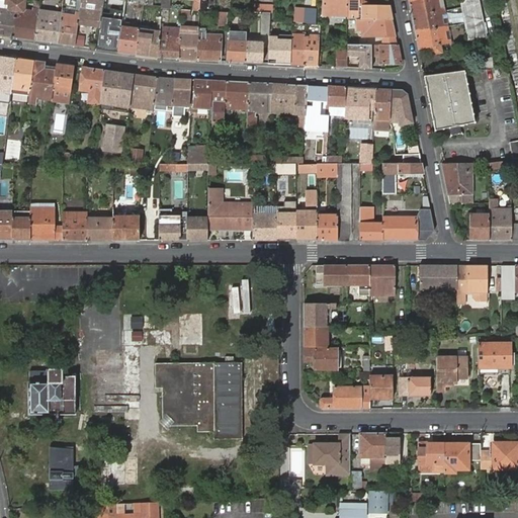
[(8,11),(0,9),(0,36),(12,38),(16,0),(5,0),(5,7),(8,7),(8,11)]
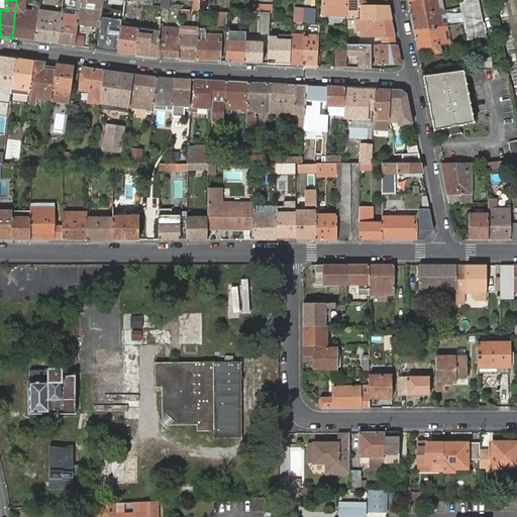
[(24,0),(21,0),(16,0),(12,38),(34,41),(37,15),(39,2),(33,2),(31,11),(23,10),(24,0)]
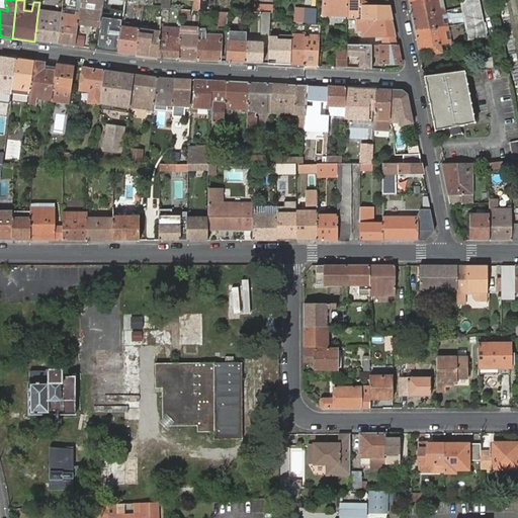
[(80,0),(81,0),(79,14),(79,18),(101,21),(103,0),(80,0)]
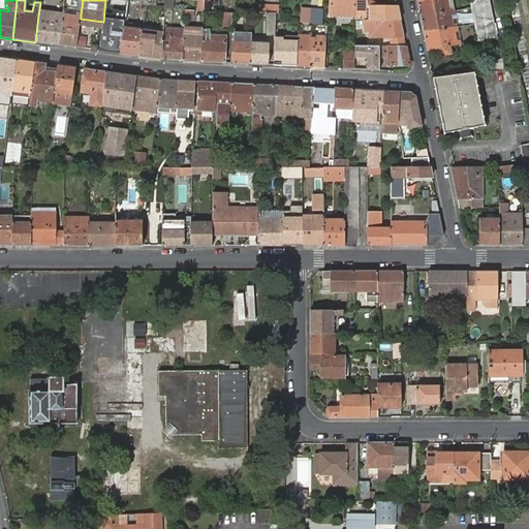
[(102,29),(99,52),(120,55),(124,23),(128,1),(125,0),(105,0),(103,22),(102,29)]
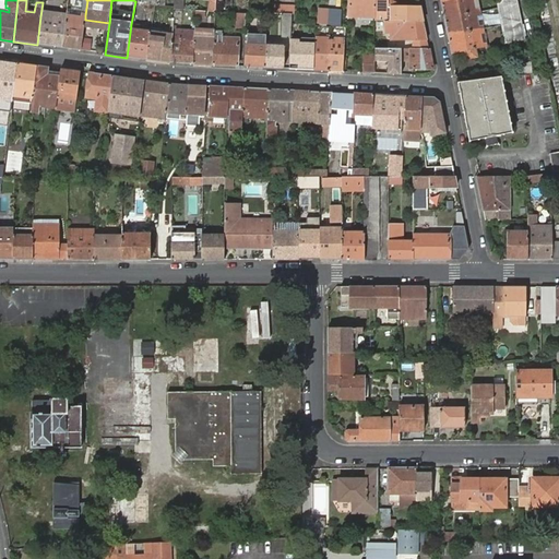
[(173,0),(173,9),(173,10),(182,11),(182,0),(173,0)]
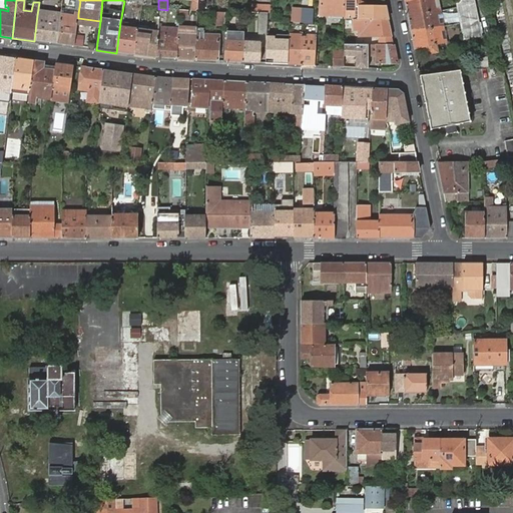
[(254,7),(254,12),(259,12),(267,13),(267,15),(271,14),(271,0),(263,0),(263,7),(254,7)]
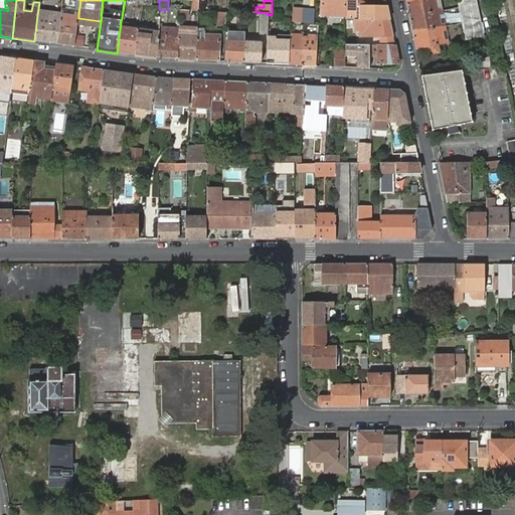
[(345,15),(344,0),(322,0),(322,15),(345,15)]
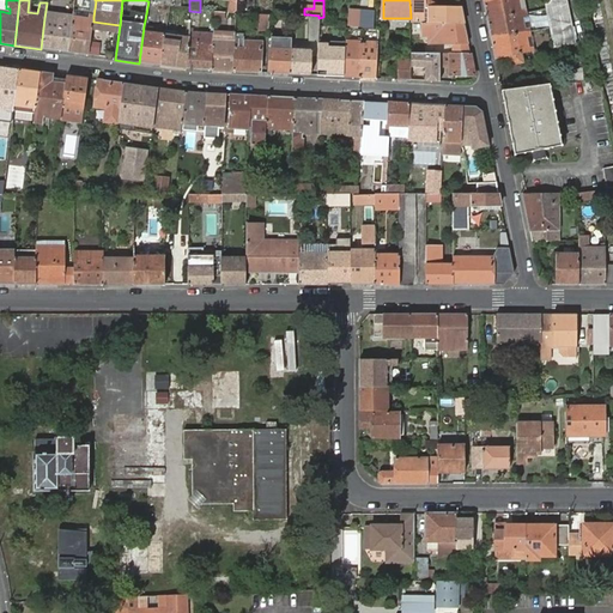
[(424,0),(410,0),(411,18),(411,22),(425,23),(424,0)]
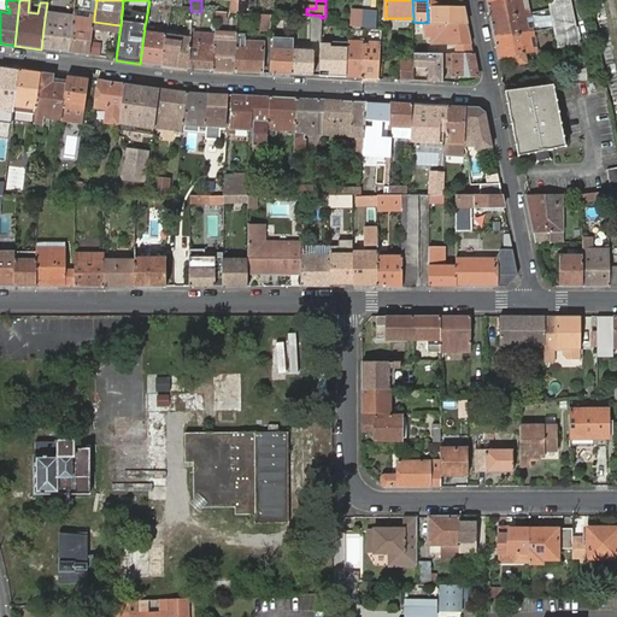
[(486,0),(499,59),(511,58),(513,65),(526,63),(524,56),(538,52),(533,28),(528,29),(526,19),(532,19),(529,9),(524,9),(522,0),(486,0)]
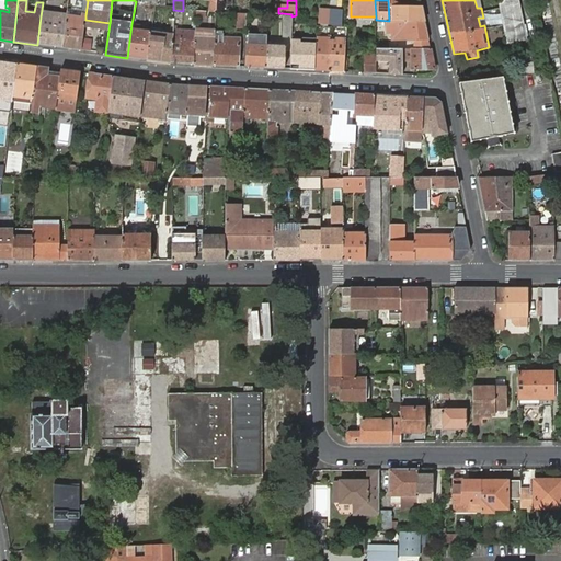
[(526,41),(518,0),(497,0),(507,44),(526,41)]
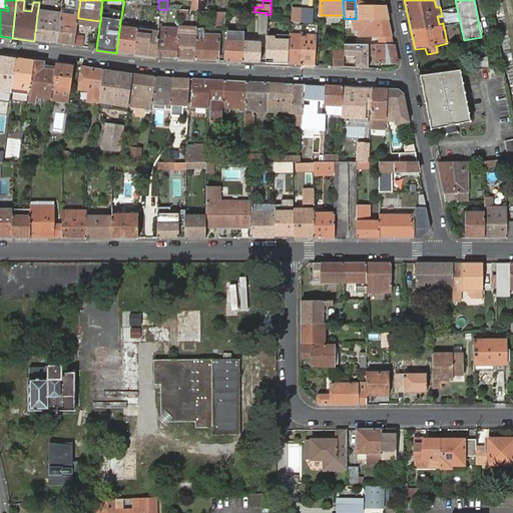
[(358,7),(357,19),(364,19),(388,21),(385,7),(358,7)]
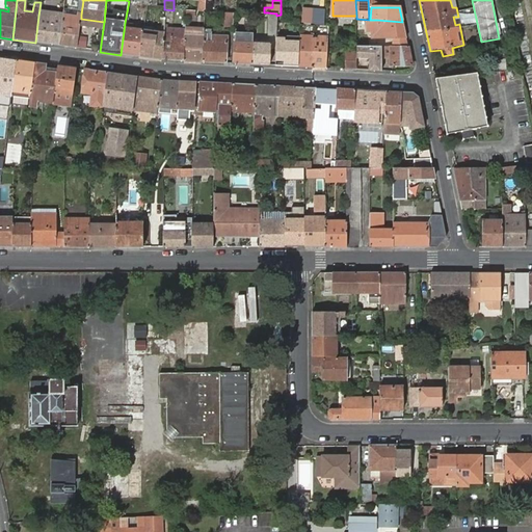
[(316,24),(316,9),(299,8),(299,23),(316,24)]
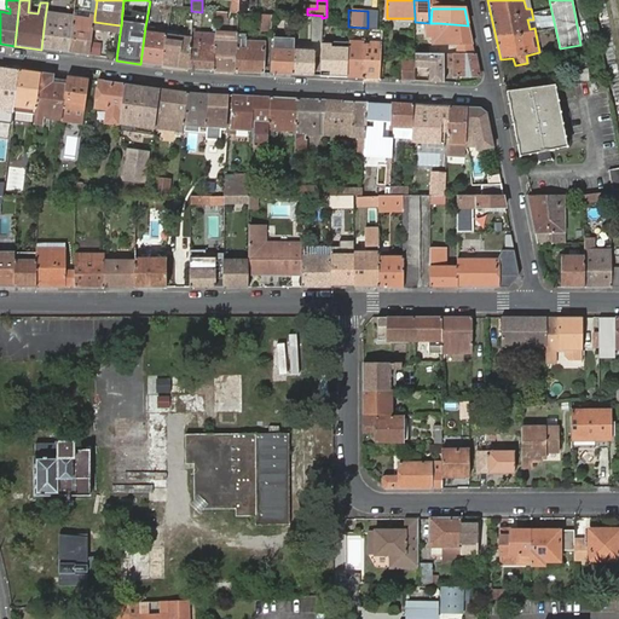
[(65,22),(45,18),(41,50),(68,53),(73,19),(73,13),(67,13),(65,22)]
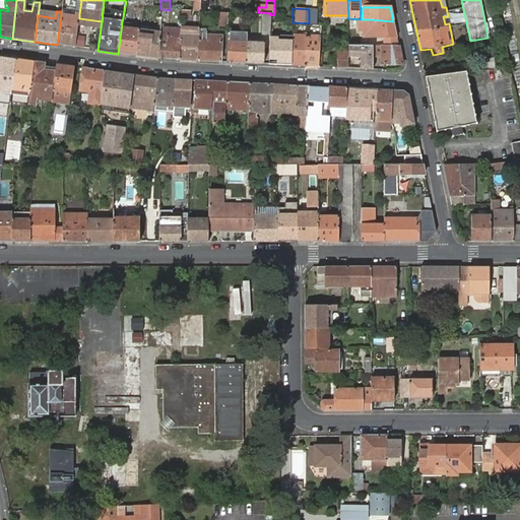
[(229,13),(219,12),(219,29),(229,29),(229,13)]
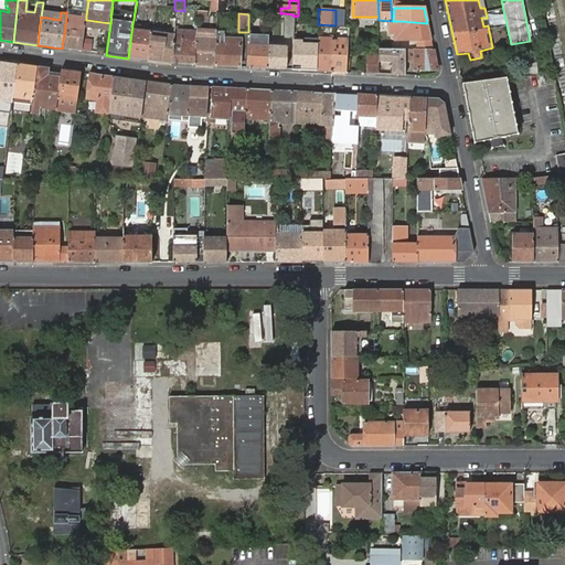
[(294,14),(285,13),(284,38),(292,38),(294,17),(294,14)]
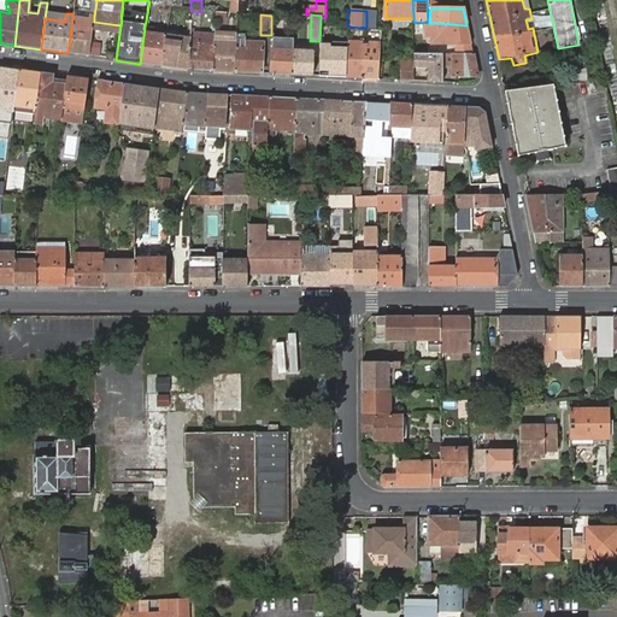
[(72,19),(68,53),(89,57),(93,30),(94,22),(94,17),(89,16),(88,21),(72,19)]
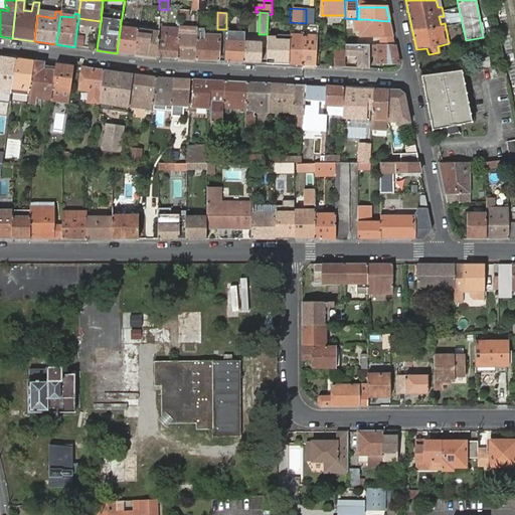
[(101,21),(78,18),(77,25),(100,28),(101,21)]
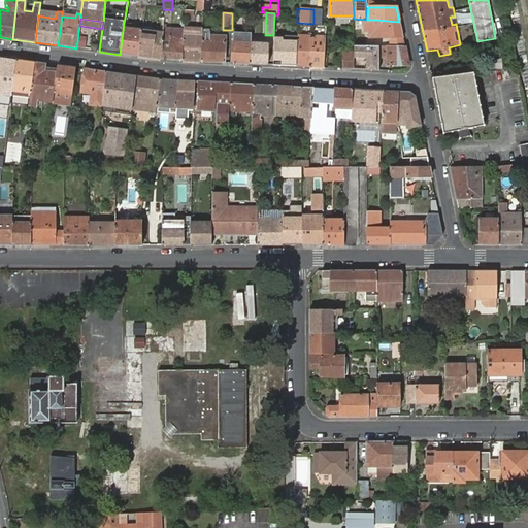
[(404,46),(399,22),(374,20),(375,37),(389,37),(388,46),(404,46)]
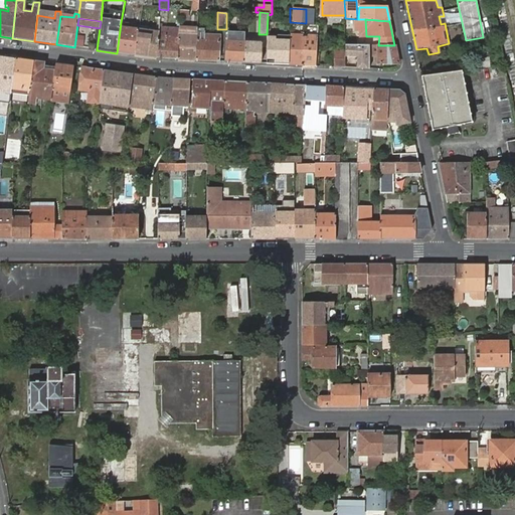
[(135,55),(138,30),(126,28),(127,23),(121,22),(117,53),(135,55)]
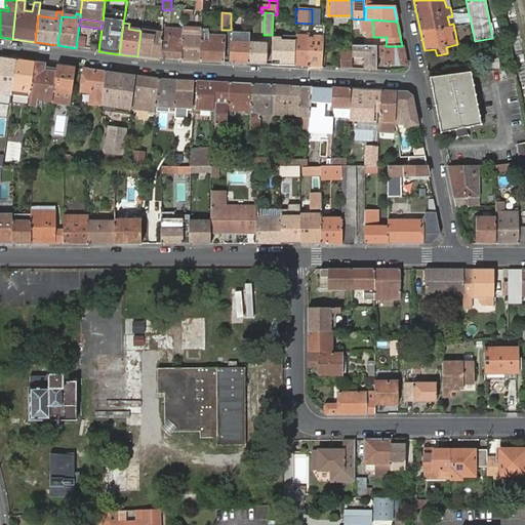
[(162,25),(162,30),(161,59),(182,61),(183,31),(165,30),(165,26),(162,25)]
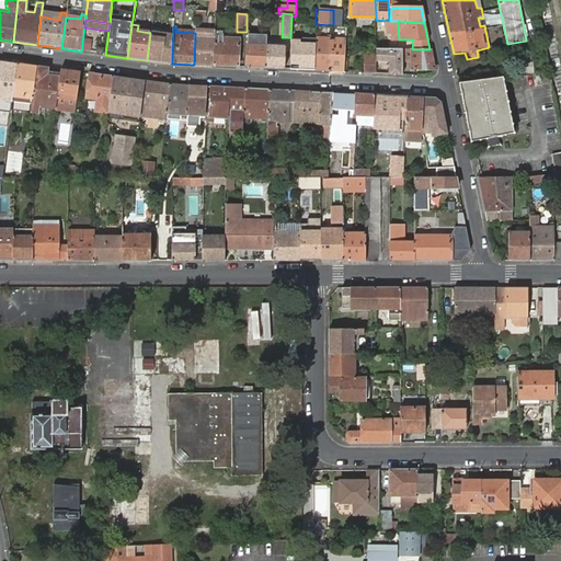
[(208,37),(208,31),(195,30),(195,33),(194,65),(214,66),(215,37),(208,37)]
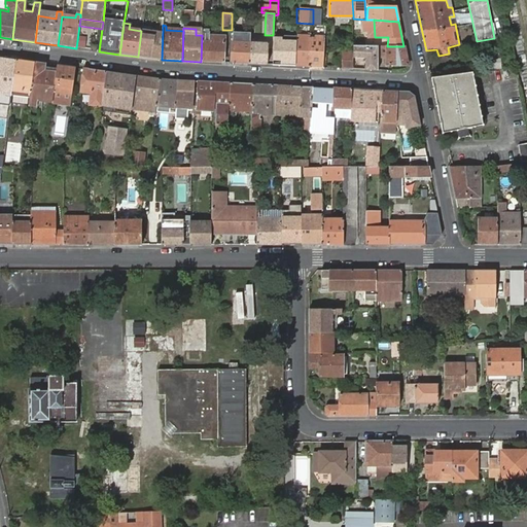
[(150,32),(141,31),(138,57),(162,60),(163,30),(150,29),(150,32)]
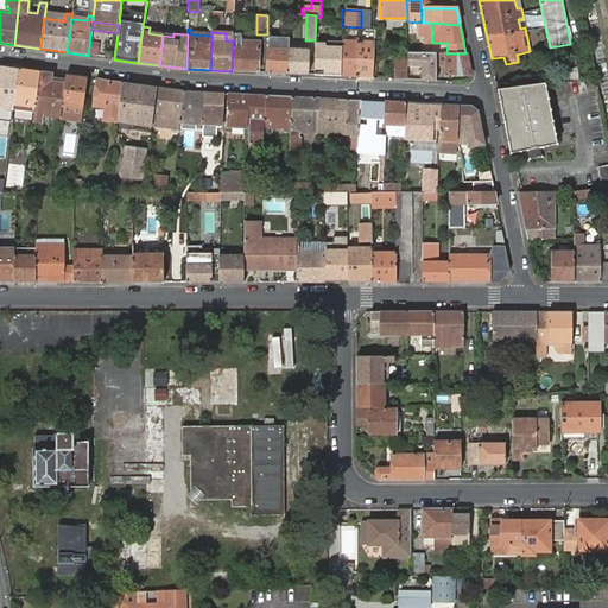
[(241,35),(233,35),(233,40),(232,71),(258,73),(259,42),(241,42),(241,35)]
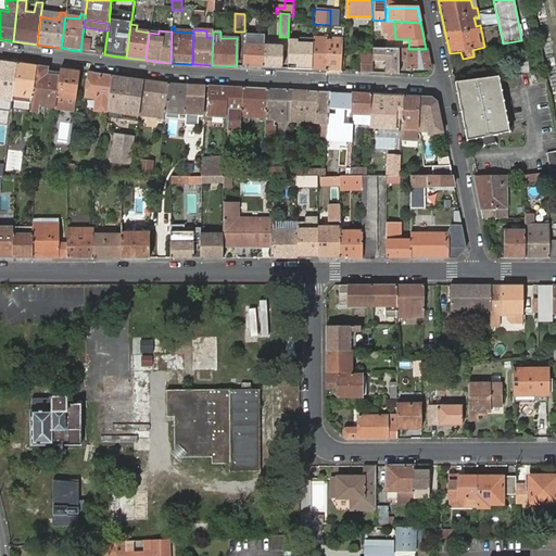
[(324,38),(313,38),(311,70),(326,71),(327,36),(324,36),(324,38)]
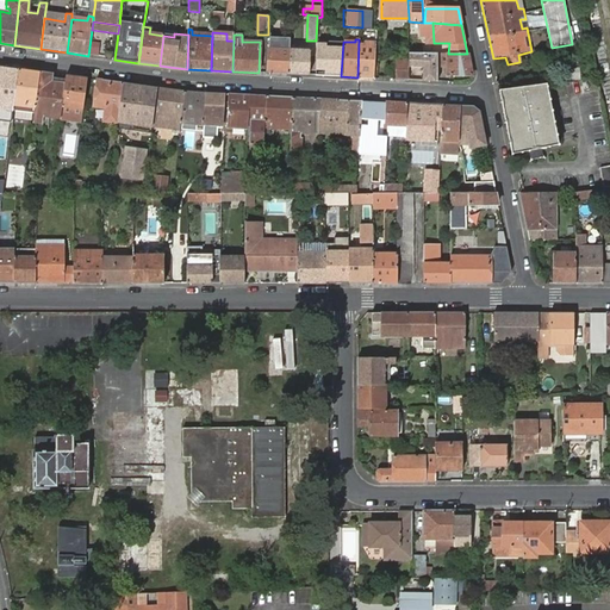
[(363,39),(359,39),(358,78),(375,79),(375,43),(363,43),(363,39)]
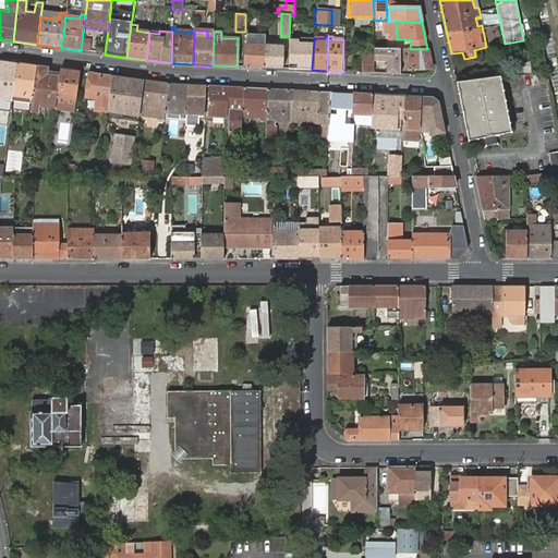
[(264,68),(265,46),(266,38),(246,37),(246,43),(245,67),(264,68)]
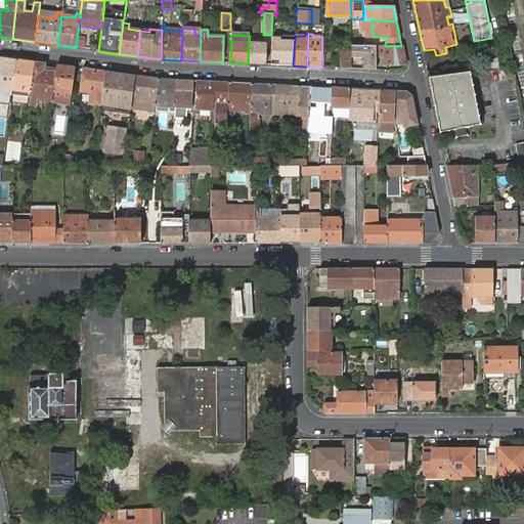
[(275,40),(271,40),(270,64),(292,66),(292,44),(284,44),(284,51),(280,51),(280,55),(275,54),(275,51),(275,40)]
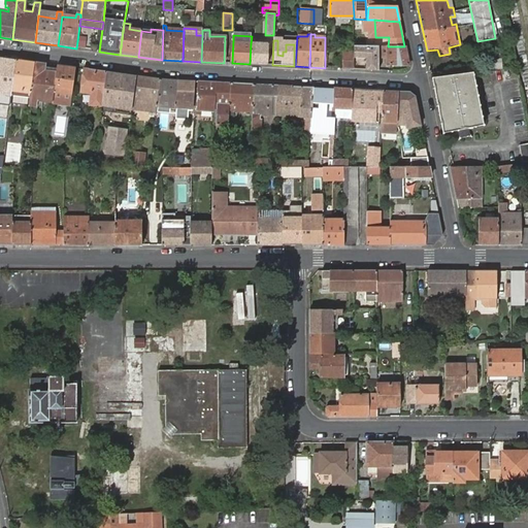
[(267,44),(251,43),(250,64),(266,65),(267,44)]
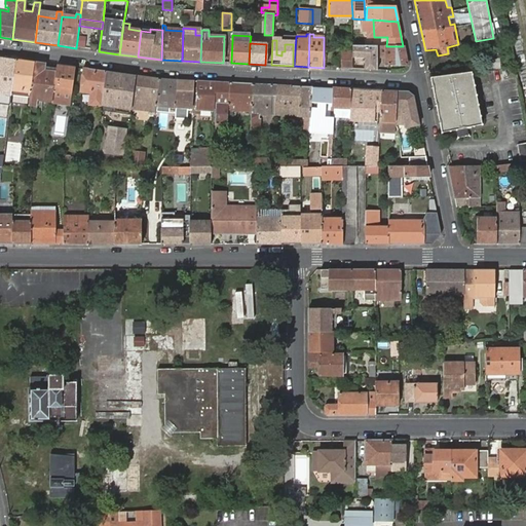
[(378,70),(377,57),(377,45),(352,44),(352,51),(352,58),(365,59),(365,70),(378,70)]
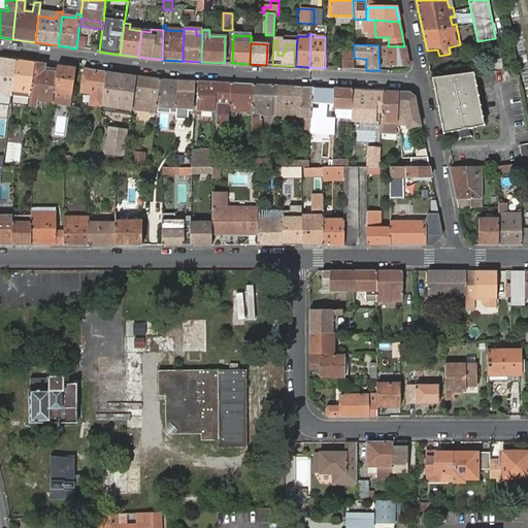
[(408,65),(404,46),(388,46),(378,45),(378,57),(388,57),(387,65),(407,66),(408,65)]
